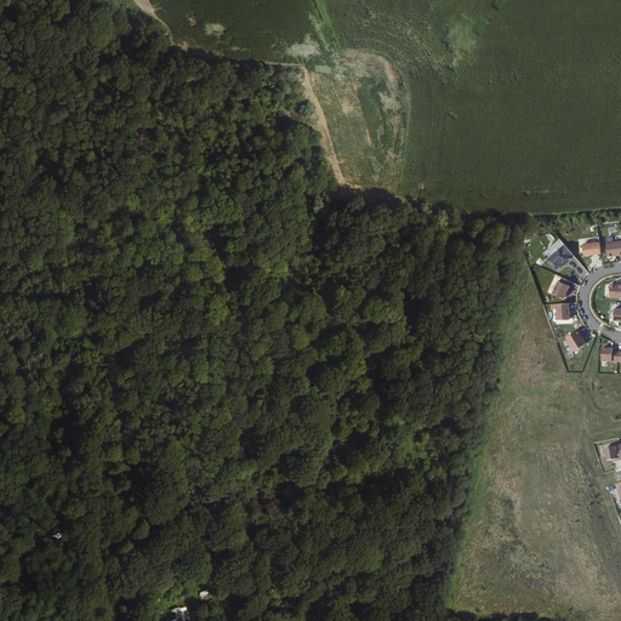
[(542,255),(557,271),(574,255),(559,239),(542,255)]
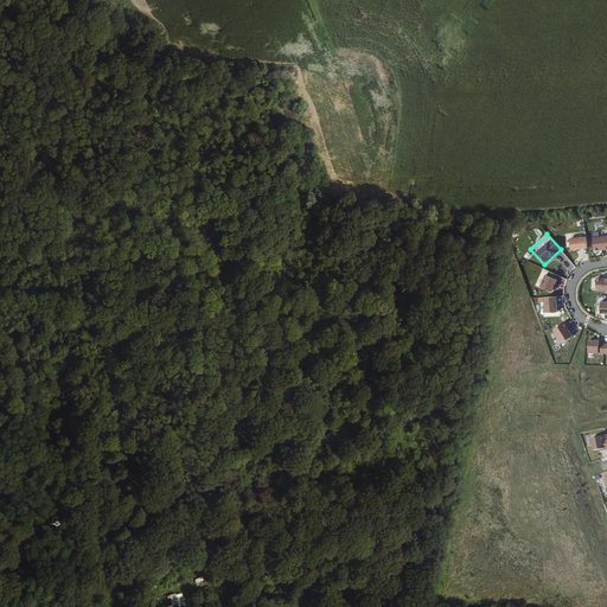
[(606,235),(592,236),(592,250),(606,249),(606,235)]
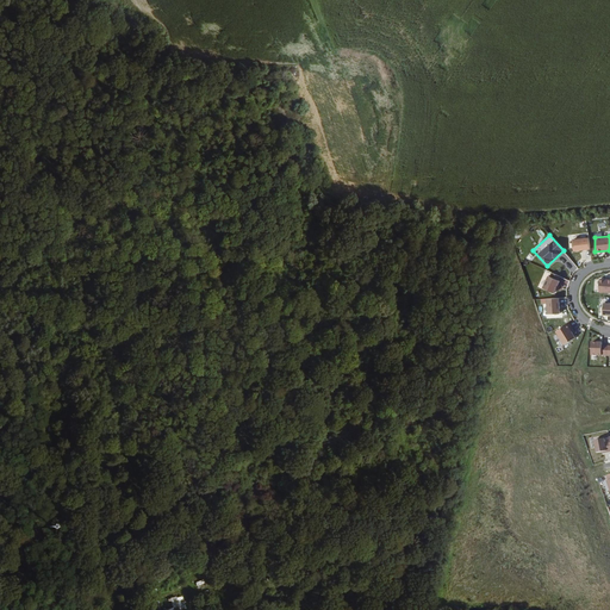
[(571,238),(572,250),(590,249),(589,237),(571,238)]
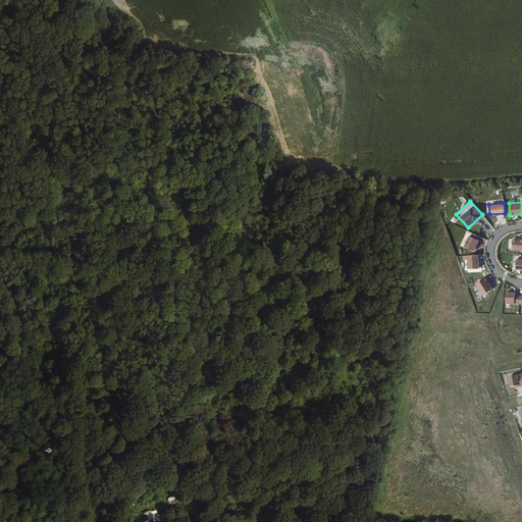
[(480,224),(490,232),(494,228),(485,219),(480,224)]
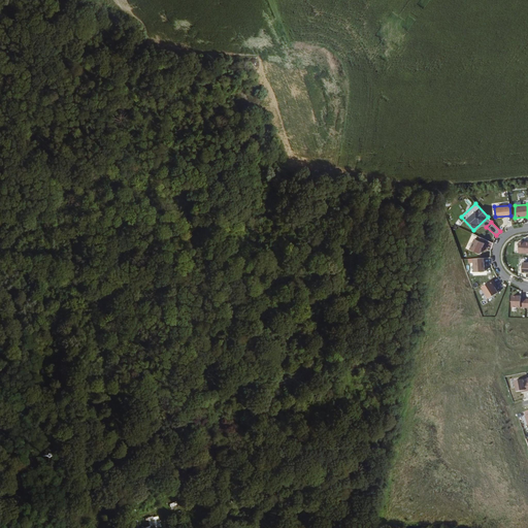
[(473,235),(468,250),(479,254),(484,239),(473,235)]
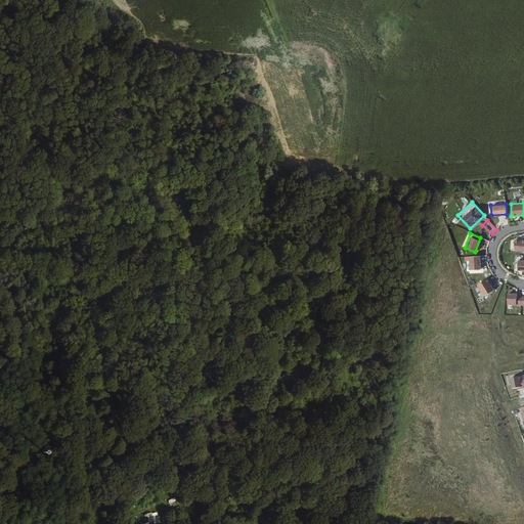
[(513,252),(523,251),(523,238),(513,239),(513,252)]
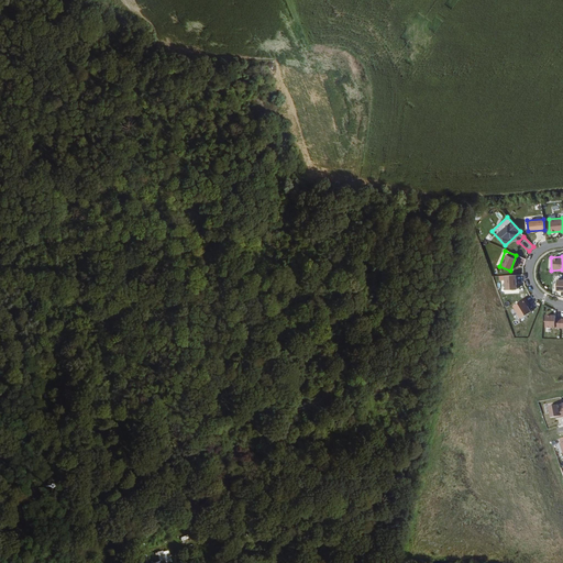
[(504,275),(503,289),(516,289),(517,275),(504,275)]
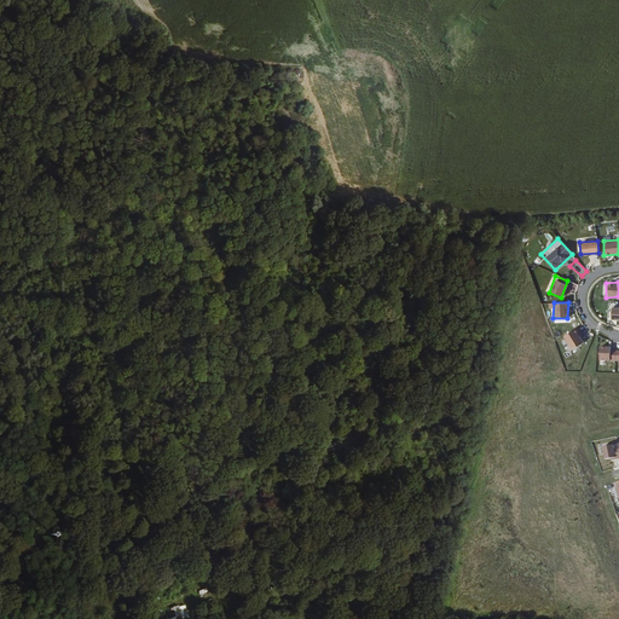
[(570,350),(583,343),(576,328),(562,334),(570,350)]
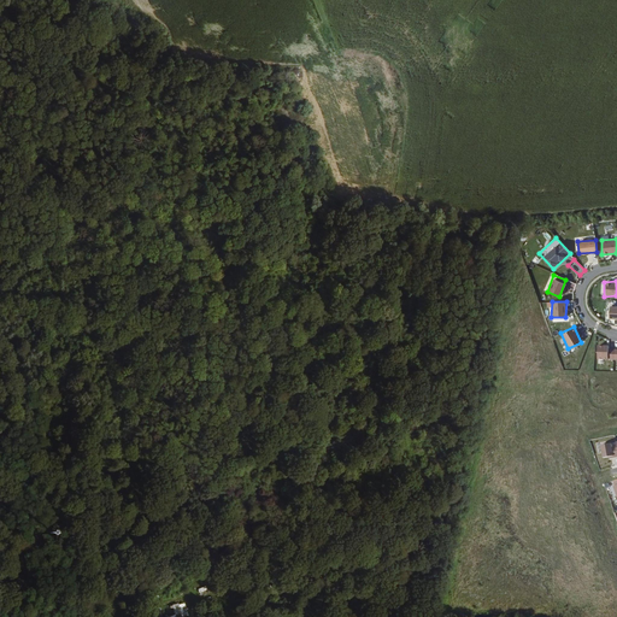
[(595,359),(616,360),(616,364),(616,350),(607,350),(607,346),(595,345),(595,359)]
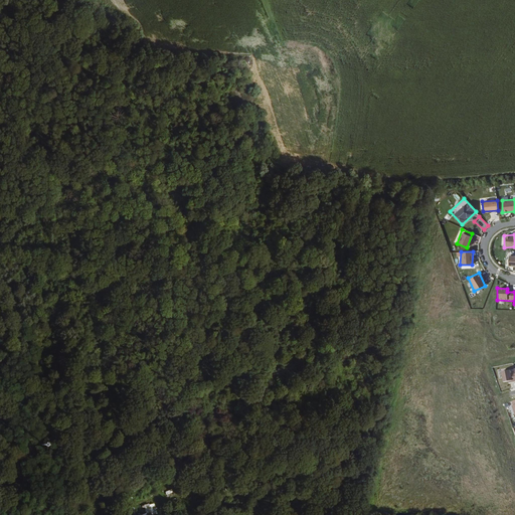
[(502,383),(514,380),(514,368),(511,369),(499,371),(502,383)]
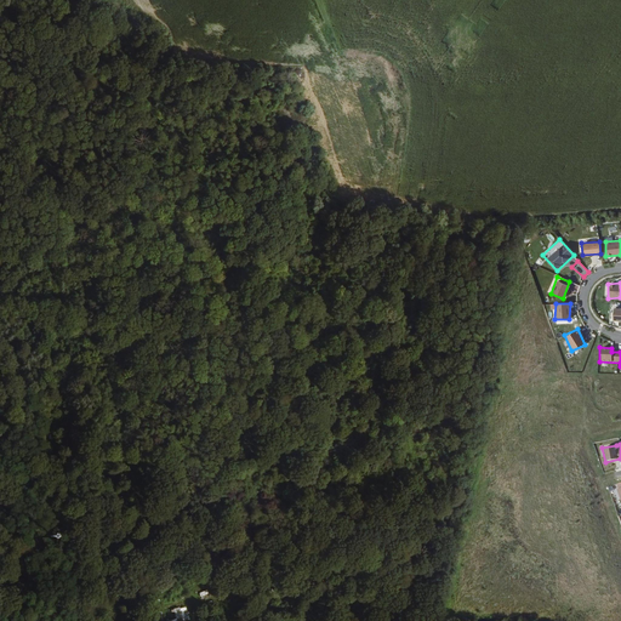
[(184,607),(172,610),(176,620),(187,620),(189,620),(184,607)]
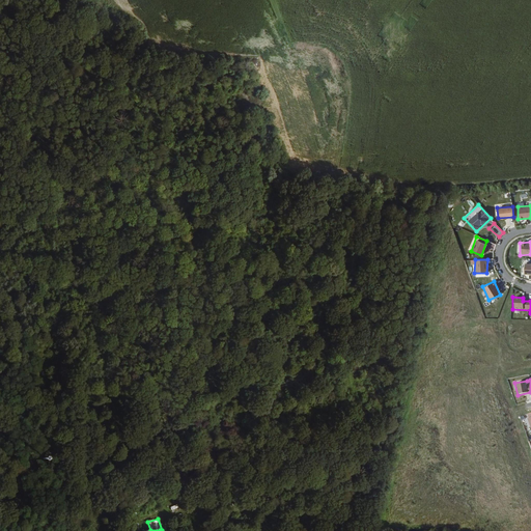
All buildings are outlined.
